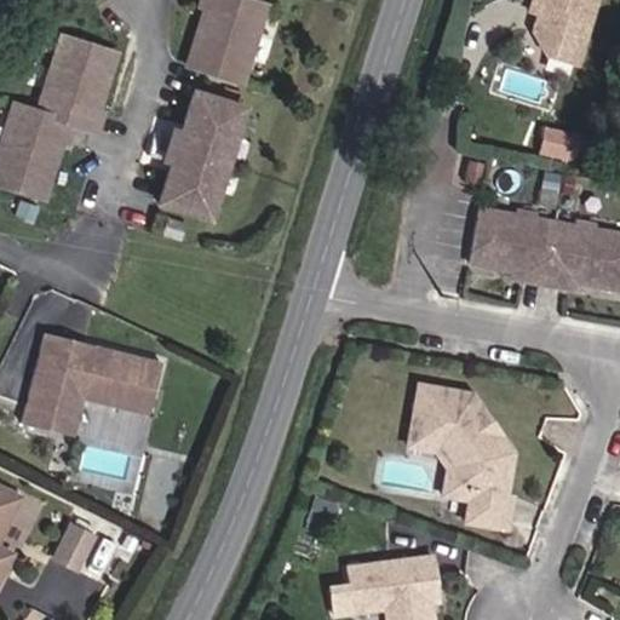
[(241,84),(265,6),(245,0),(200,0),(199,6),(205,7),(187,65),(241,84)]
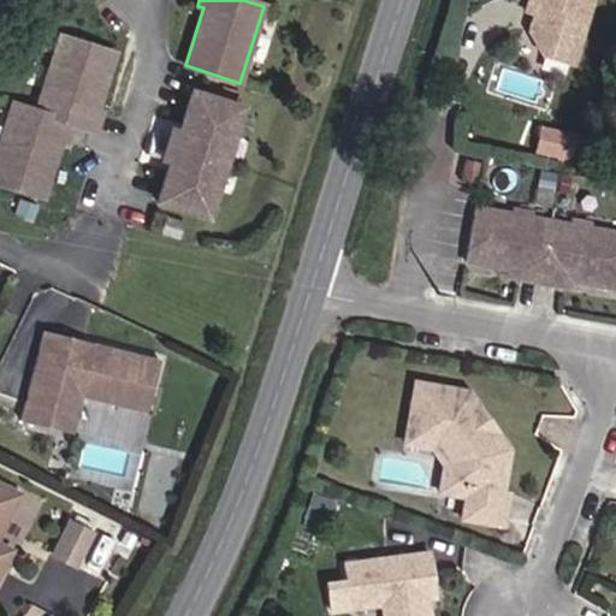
[(594,0),(531,0),(539,4),(535,15),(531,31),(544,55),(575,65),(594,0)]
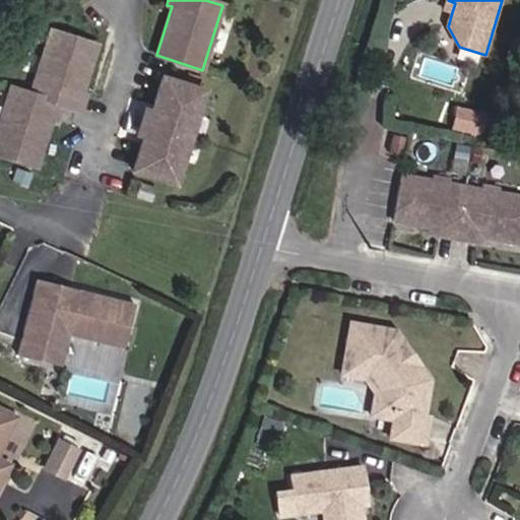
[(80,95),(95,45),(50,31),(30,94),(61,105),(80,111),(85,96),(80,95)]
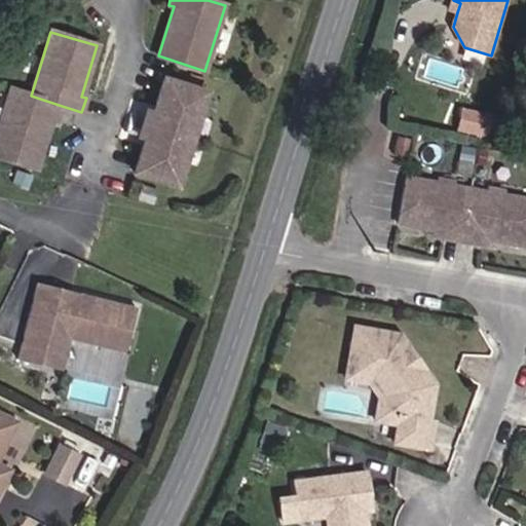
[(190,139),(204,92),(163,79),(152,113),(148,126),(190,139)]
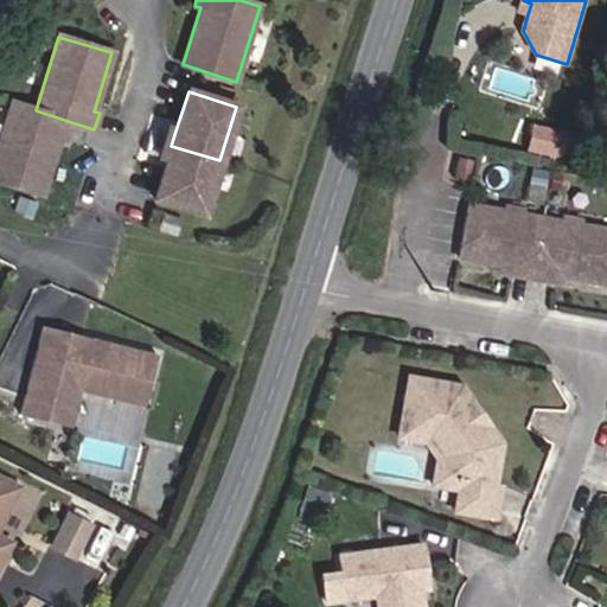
[(65,139),(71,122),(36,110),(12,102),(0,140),(0,180),(42,195),(59,138),(65,139)]
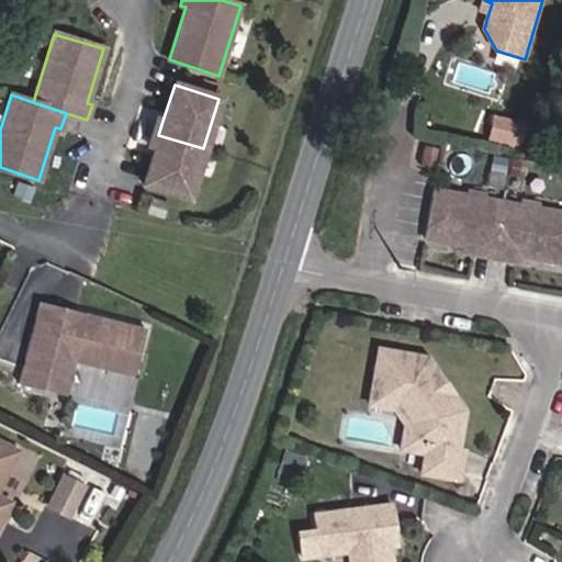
[(525,122),(492,115),(486,141),(519,147),(525,122)]
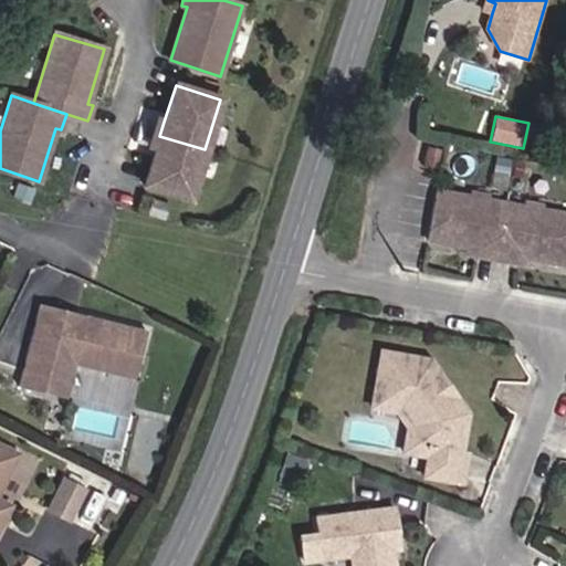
[(159,136),(164,122),(157,119),(153,134),(159,136)]
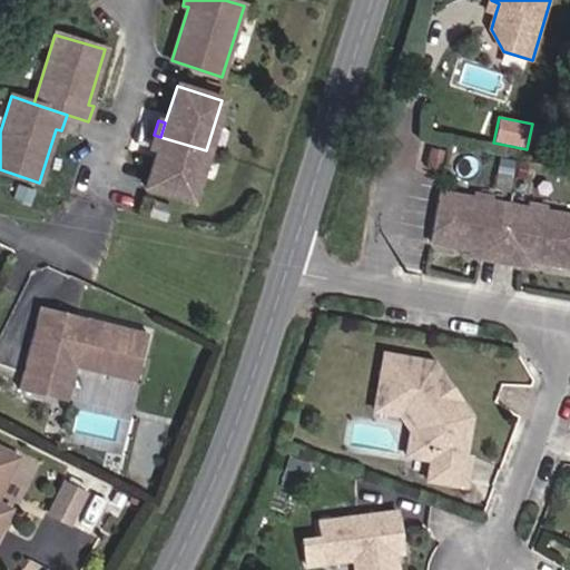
[(157,149),(160,137),(154,135),(149,147),(157,149)]
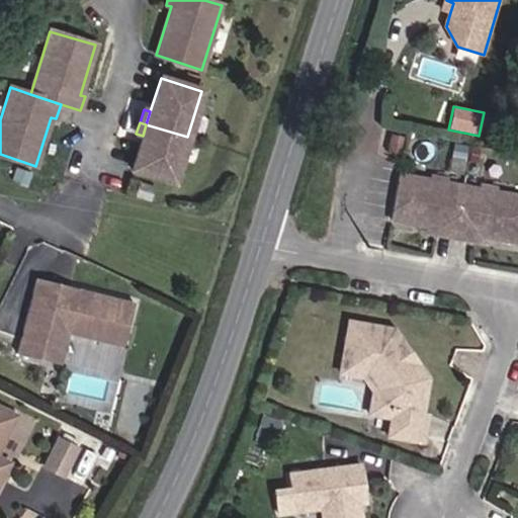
[(173,183),(187,137),(146,124),(143,136),(132,170),(173,183)]
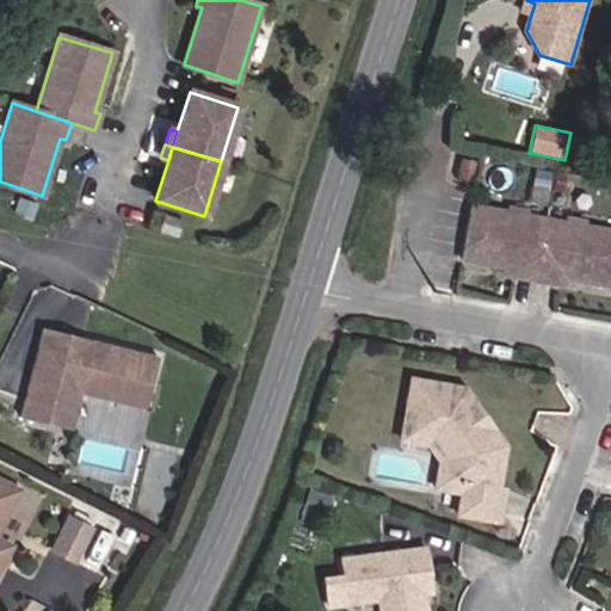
[(455,180),(470,184),(475,162),(461,159),(455,180)]
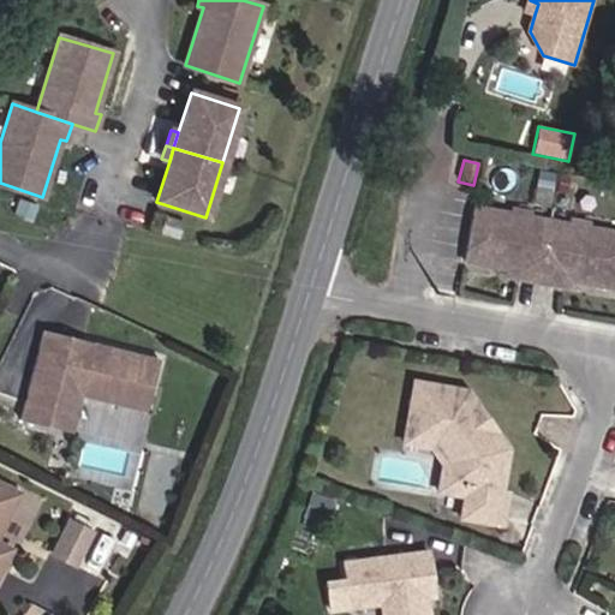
[(614,233),(473,209),(465,261),(513,269),(520,270),(519,278),(557,285),(559,278),(566,279),(614,286),(614,233)]
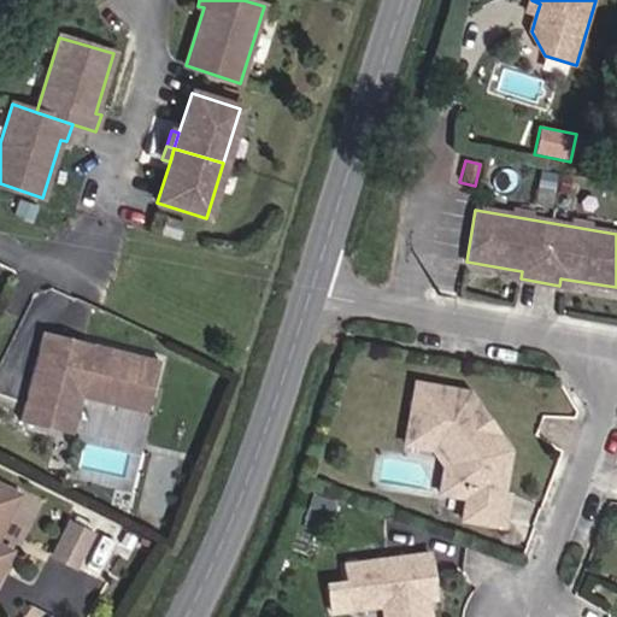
[(146,413),(159,362),(42,331),(19,422),(71,434),(81,398),(146,413)]
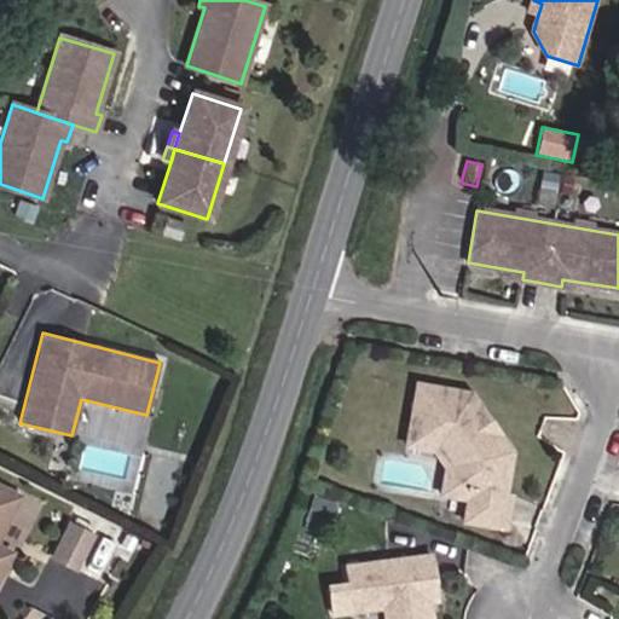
[(469,393),(416,385),(408,433),(440,439),(458,464),(453,487),(503,496),(510,452),(498,434),(487,433),(476,416),(478,406),(469,393)]
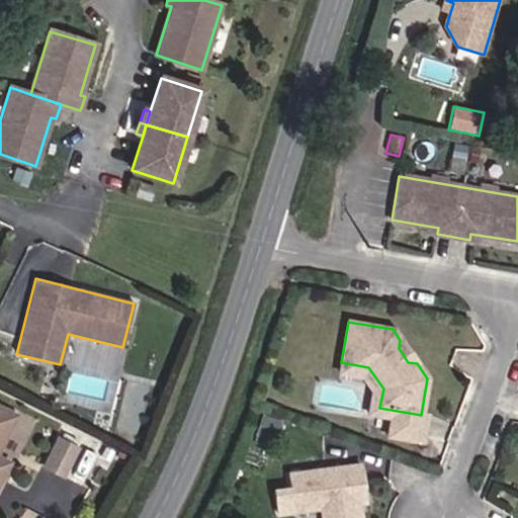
[(422,441),(426,416),(421,415),(379,408),(383,389),(368,367),(341,362),(339,372),(360,375),(372,393),(368,412),(378,414),(375,433),(422,441)]
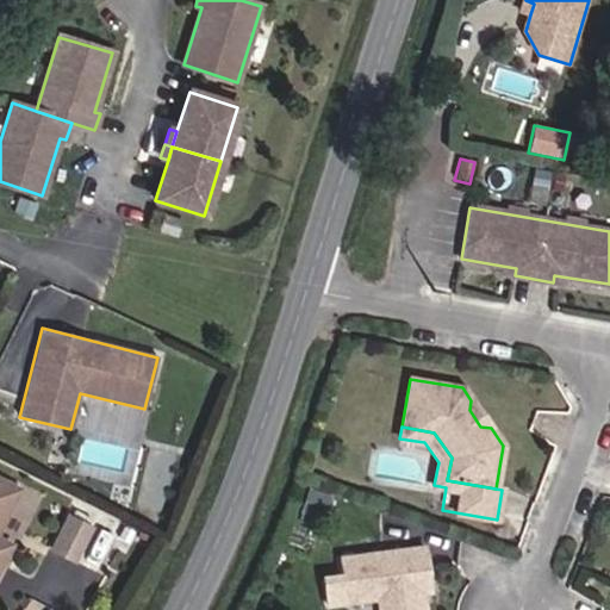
[(0,539),(0,527),(19,490),(0,479),(0,566),(11,545),(0,539)]
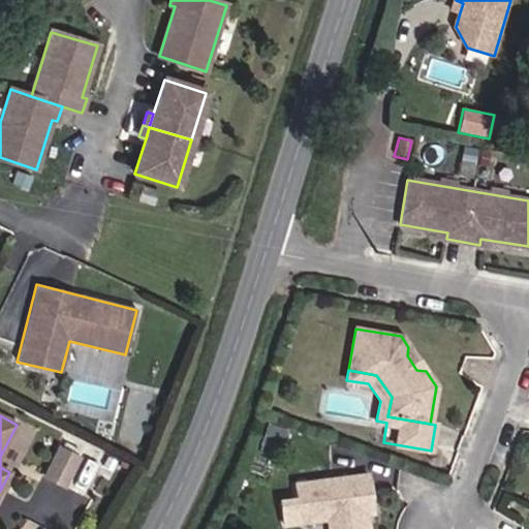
[(65,487),(81,457),(62,447),(48,477),(65,487)]
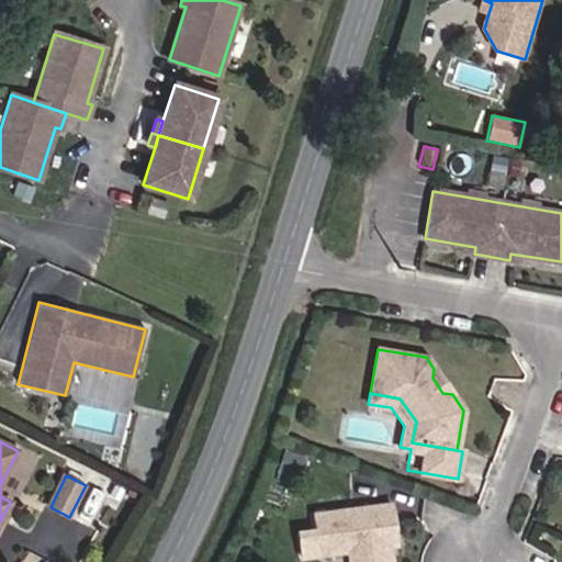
[(397,546),(392,503),(315,513),(317,534),(301,536),(304,557),(346,551),(347,561),(392,561),(392,555),(389,552),(388,547),(391,546),(397,546)]
